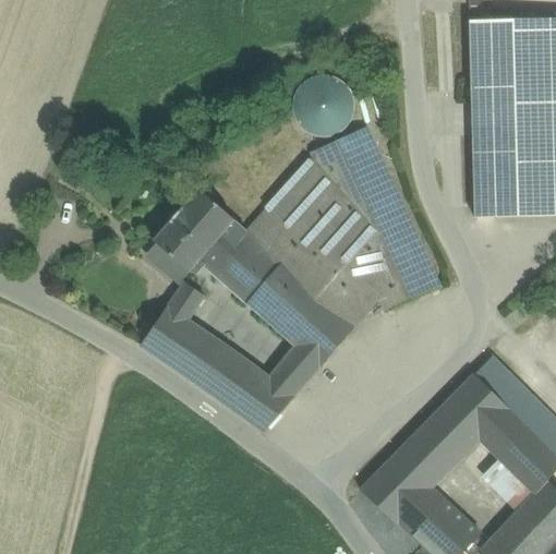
[(555,15),(468,19),(473,215),(555,213),(555,15)]
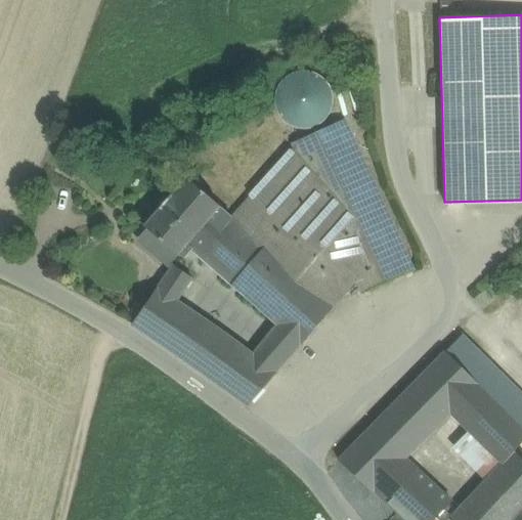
[(277,111),(283,118),(291,123),(299,125),(308,125),(317,121),(323,116),(329,107),(331,99),(331,90),(328,81),(321,75),(313,70),(305,68),(296,68),(288,71),(280,77),(275,85),(273,93),(273,102),(277,111)]
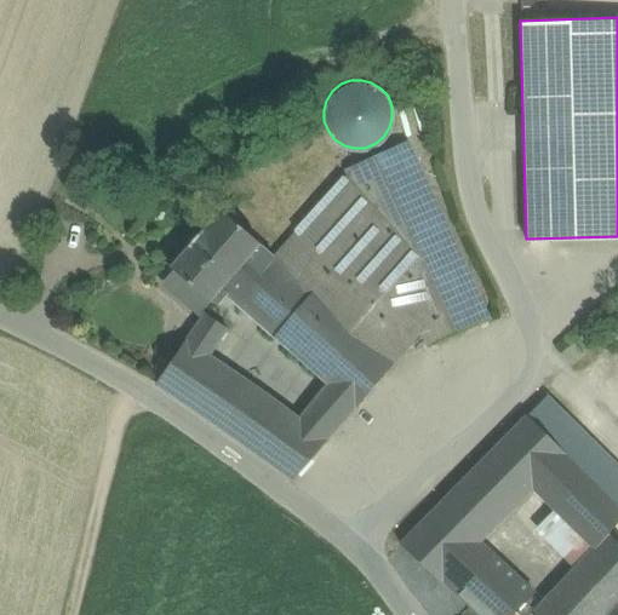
[(485,317),(402,139),(341,168),(343,173),(416,251),(430,317),(421,327),(428,344),(485,317)]
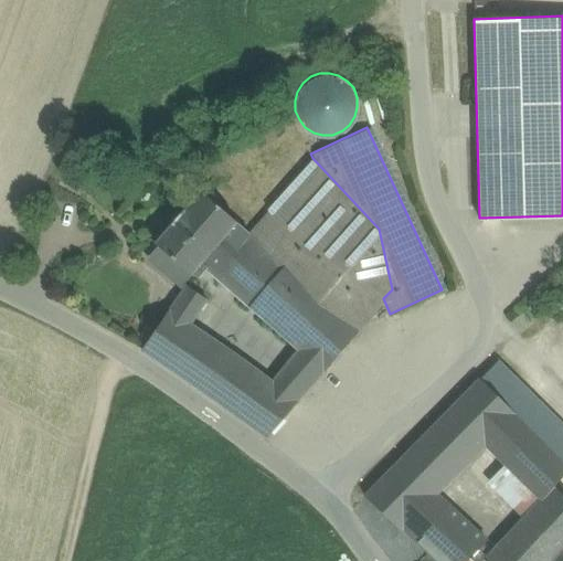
[(379,229),(312,158),(247,232),(357,328),(383,298),(392,289),(379,229)]
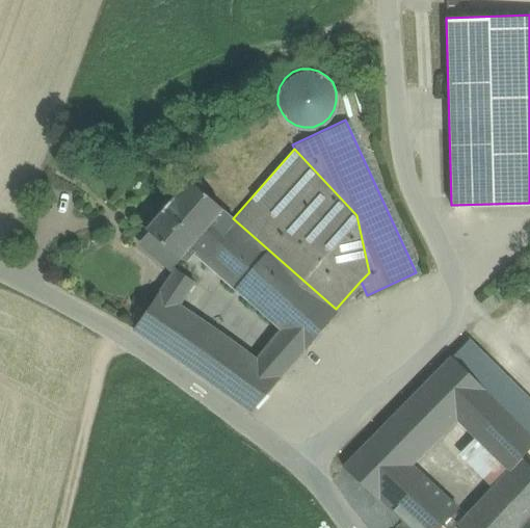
[(188,179),(146,229),(178,258),(183,252),(188,256),(192,252),(187,247),(221,208),(188,179)]
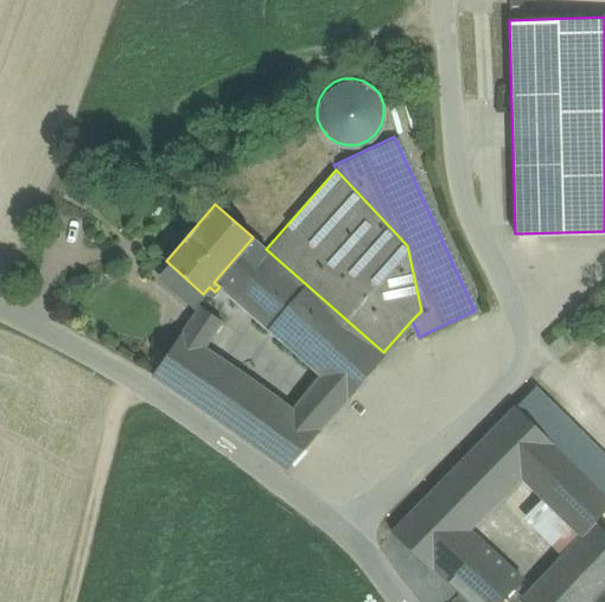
[(266,249),(253,237),(214,282),(220,287),(275,335),(274,335),(319,375),(314,380),(341,402),(383,352),(266,249)]
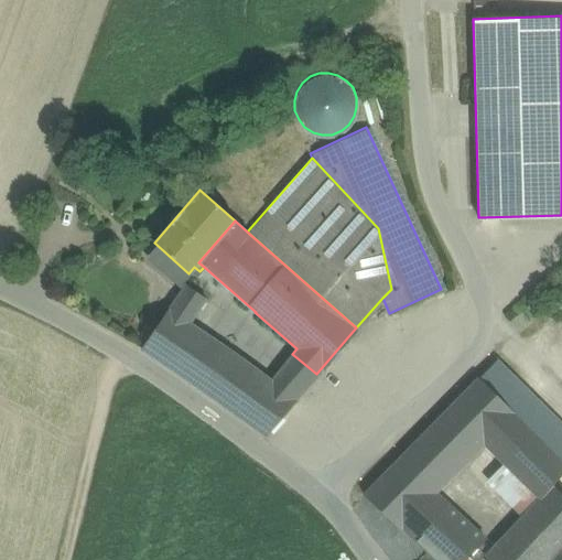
[(180,283),(188,273),(154,243),(146,254),(180,283)]
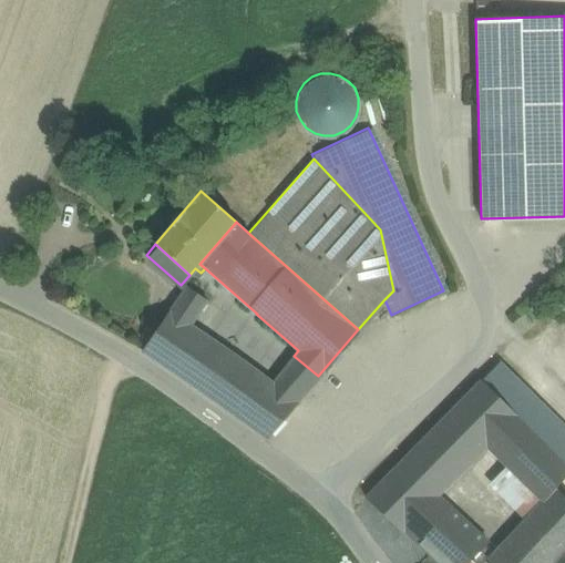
[(185,287),(143,350),(162,364),(188,326),(203,305),(206,302),(185,287)]
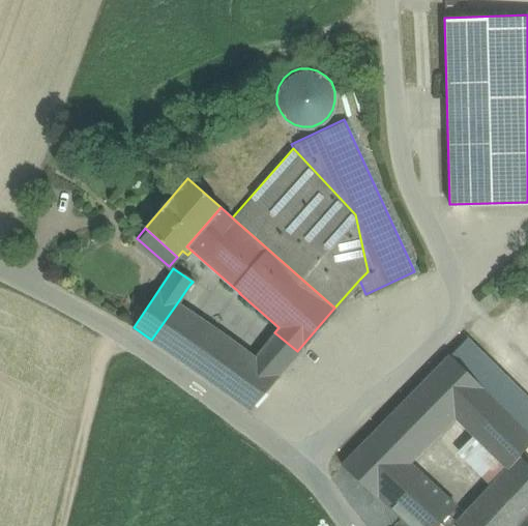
[(239,349),(176,304),(151,340),(203,376),(216,386),(247,408),(288,361),(265,343),(263,346),(253,359),(239,349)]
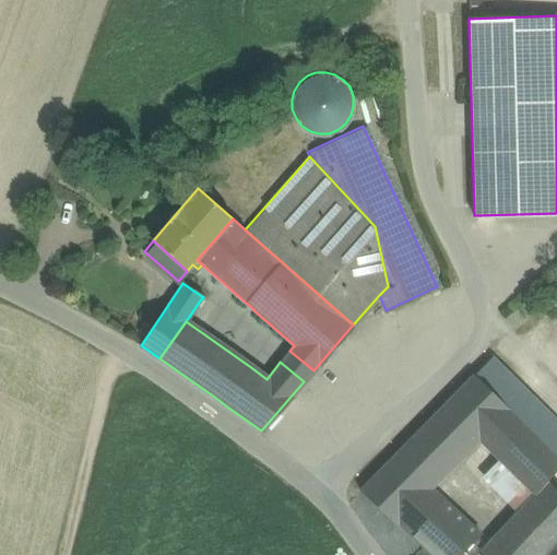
[(289,351),(280,362),(304,381),(313,370),(289,351)]
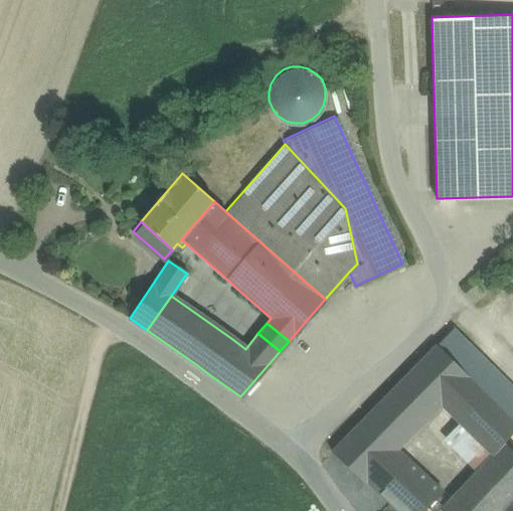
[(435,345),(512,421),(512,384),(453,326),(435,345)]
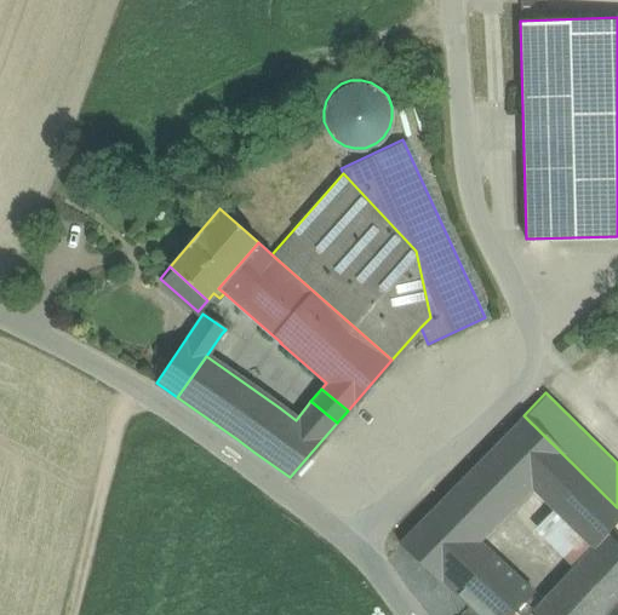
[(296,420),(308,404),(292,394),(280,408),(296,420)]
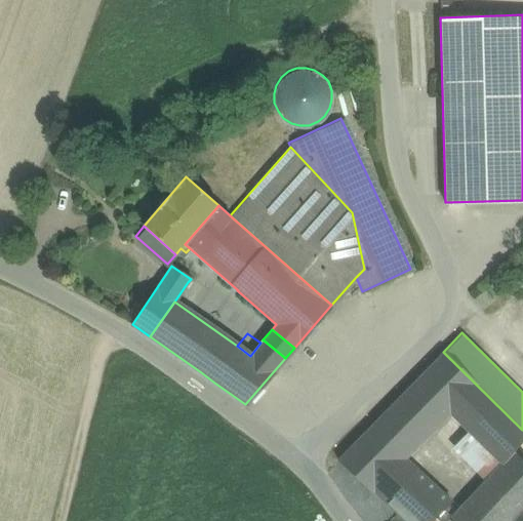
[(522,430),(443,352),(416,379),(337,459),(369,490),(370,489),(402,456),(433,426),(447,411),(499,462),(511,449),(511,450),(522,437),(522,430)]
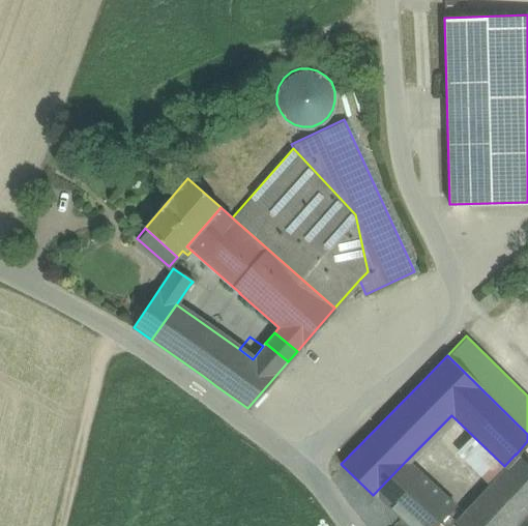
[(451,415),(437,430),(490,481),(504,466),(451,415)]
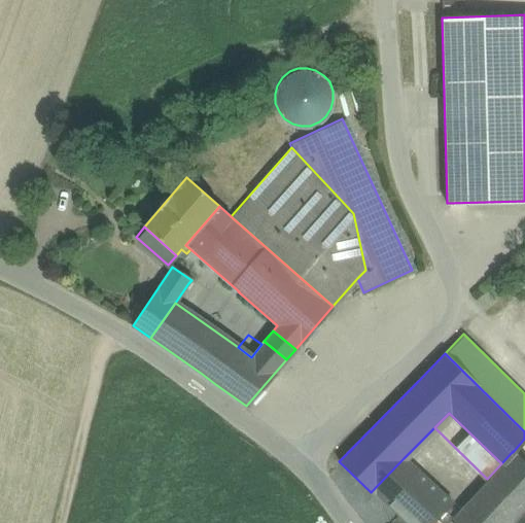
[(524,439),(513,452),(524,462),(524,439)]
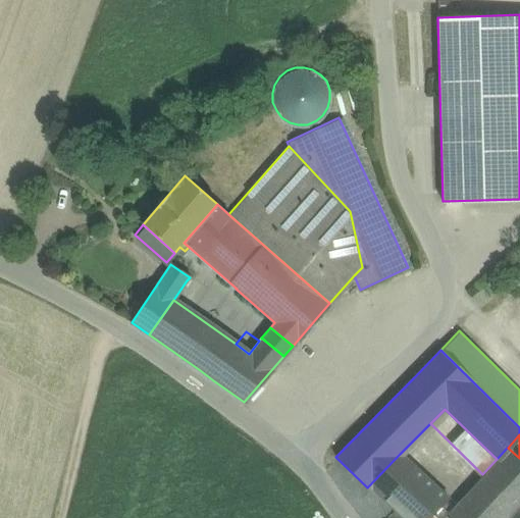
[(482,474),(454,503),(469,517),(519,517),(519,458),(508,448),(508,447),(497,459),(482,474)]
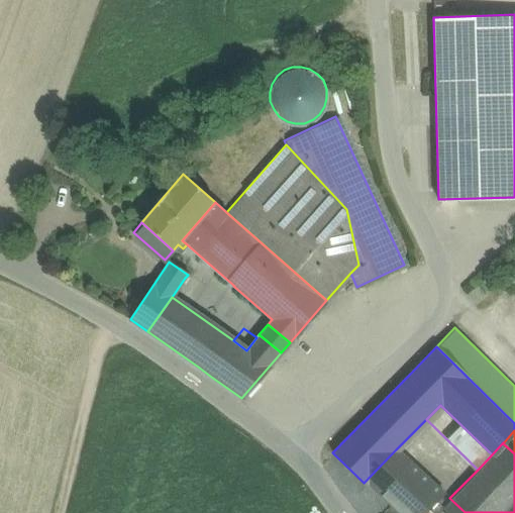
[(378,493),(407,459),(396,449),(365,482),(378,493)]
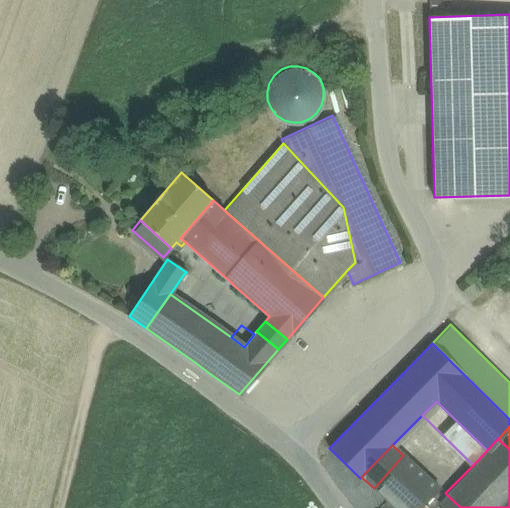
[(403,455),(374,488),(384,497),(414,465),(403,455)]
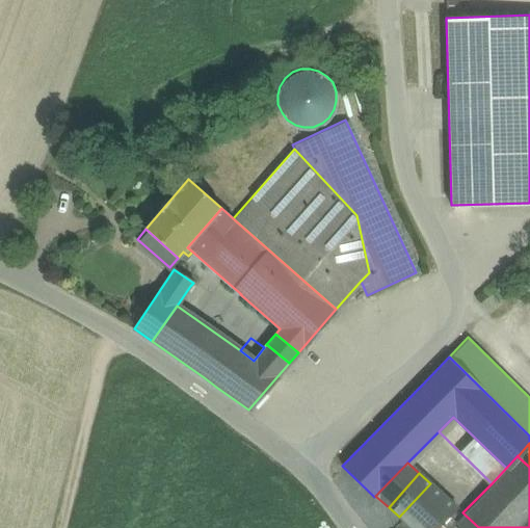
[(430,483),(399,517),(411,527),(431,527),(438,522),(453,504),(430,483)]
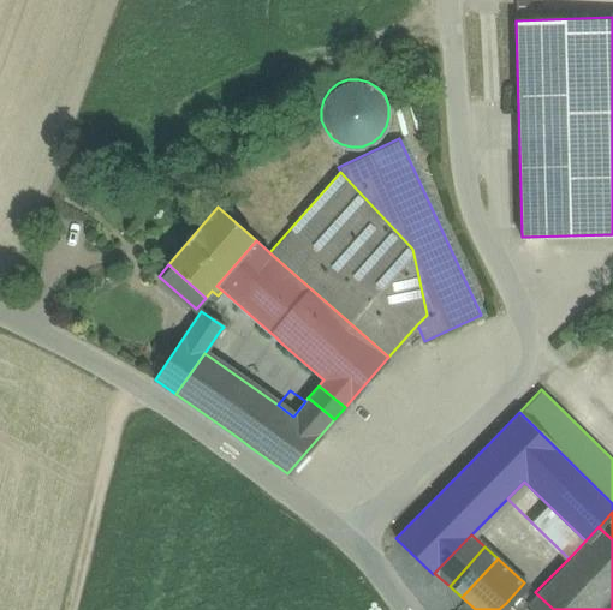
[(524,582),(506,603),(513,609),(518,609),(535,592),(524,582)]
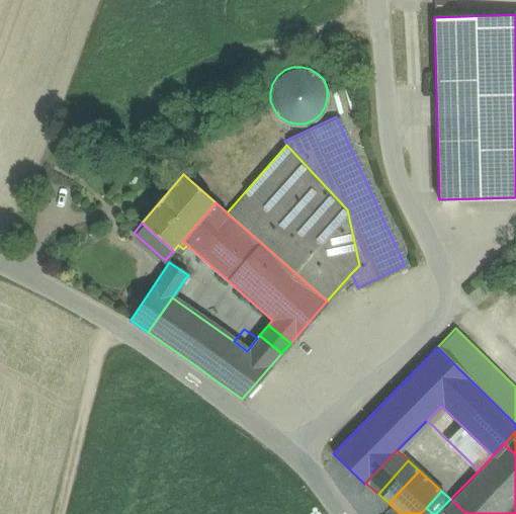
[(465,513),(450,499),(436,513),(432,513),(426,508),(420,513),(465,513)]
